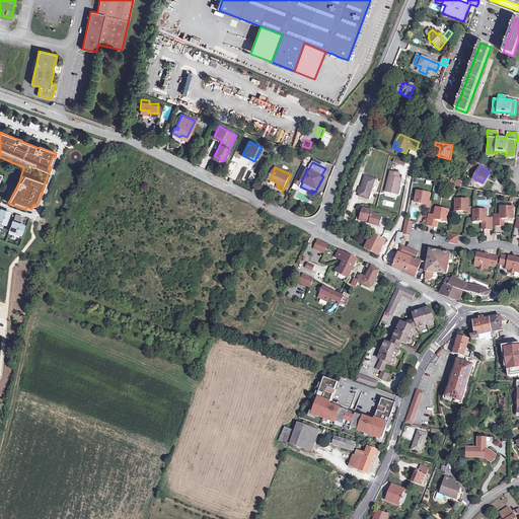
[(385,190),(397,193),(401,177),(398,177),(399,172),(390,170),(385,190)]
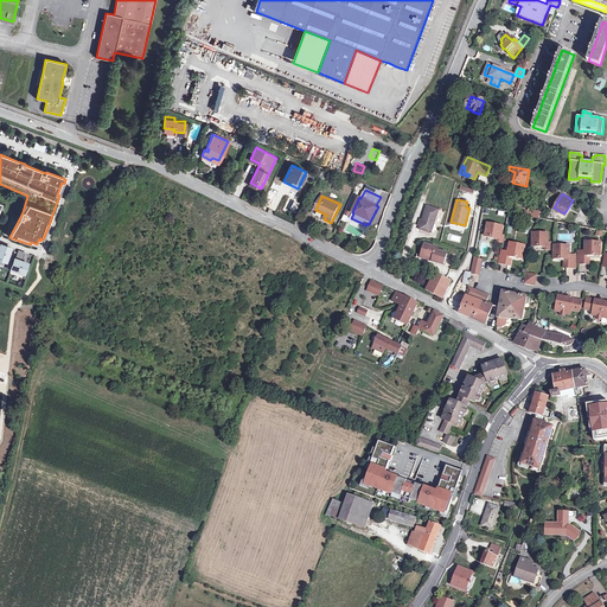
[(512,212),(521,213),(522,205),(513,204),(512,212)]
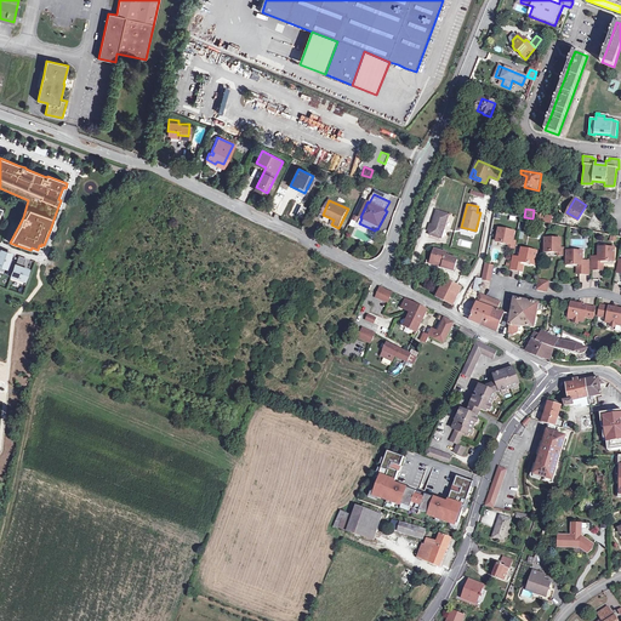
[(450,214),(437,210),(429,233),(442,238),(450,214)]
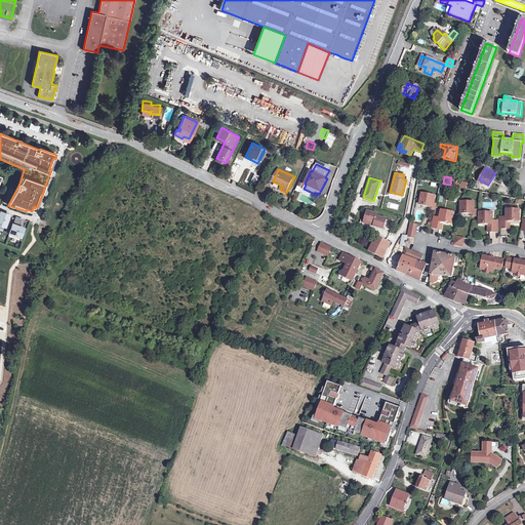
[(450,185),(466,188),(468,182),(451,177),(450,185)]
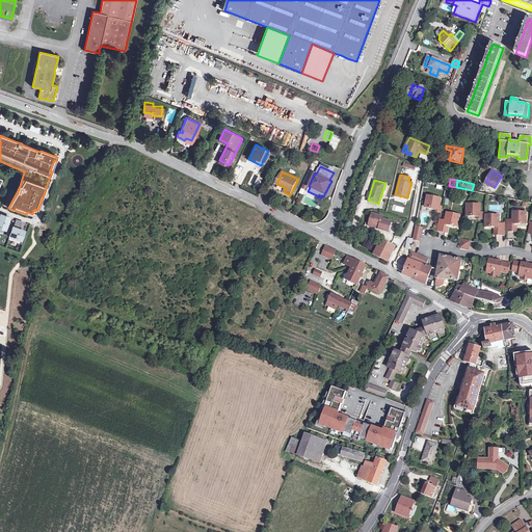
[(442,196),(428,194),(426,205),(436,207),(436,210),(442,211),(443,205),(440,205),(442,196)]
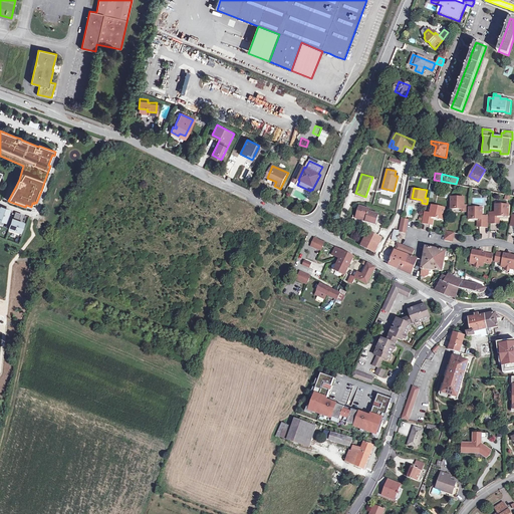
[(465,197),(452,197),(451,207),(462,208),(462,210),(467,210),(468,205),(465,205),(465,197)]
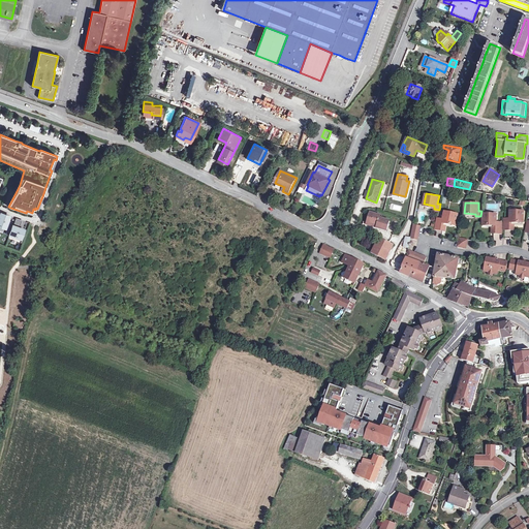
[(509,217),(504,217),(503,228),(511,228),(512,221),(523,221),(524,210),(509,210),(509,217)]
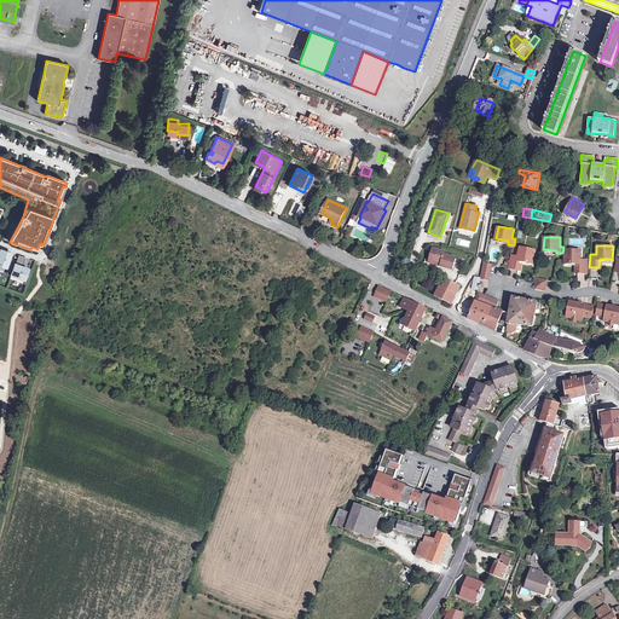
[(433,247),(429,259),(440,262),(440,266),(452,270),(456,258),(444,254),(445,250),(433,247)]
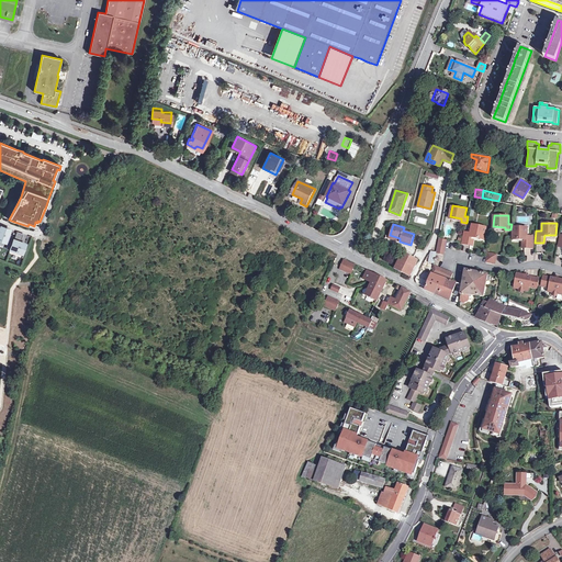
[(471,234),(464,233),(463,242),(471,244),(473,235),(484,238),(486,228),(472,225),(471,234)]
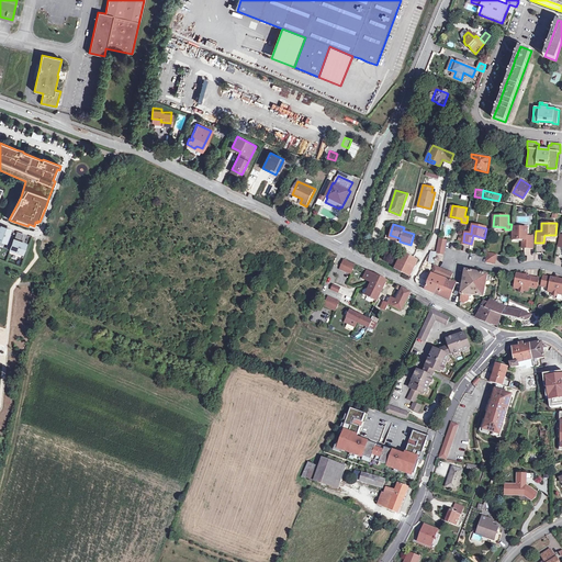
[(527,226),(513,226),(513,238),(525,238),(525,247),(534,247),(534,235),(527,235),(527,226)]
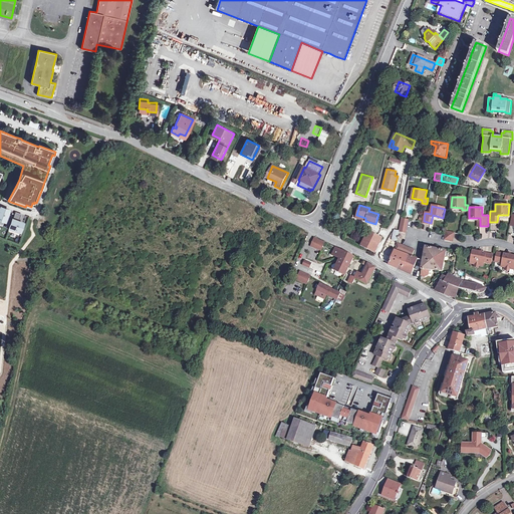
[(0,211),(0,219),(5,222),(9,211),(1,208),(0,211)]
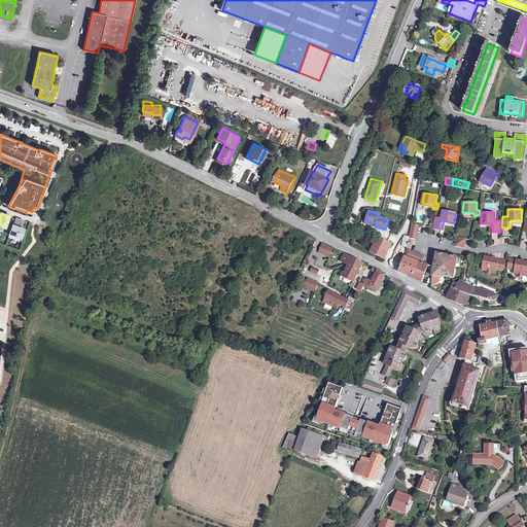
[(13,224),(10,234),(21,238),(24,230),(19,227),(22,220),(15,218),(13,224)]
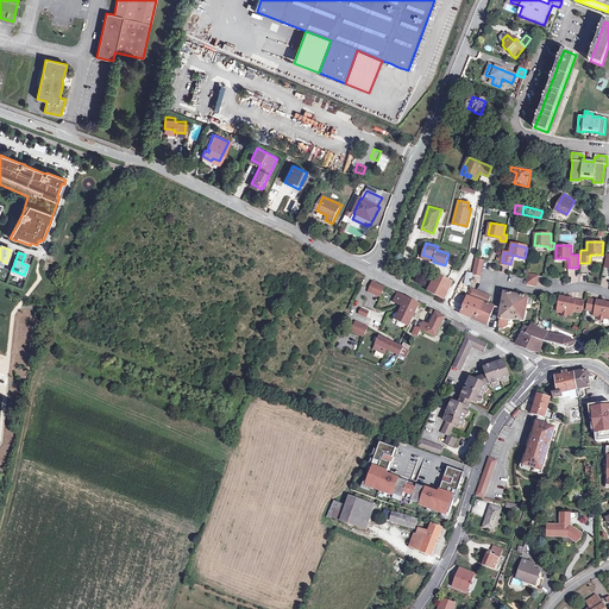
[(484,259),(476,258),(475,267),(483,268),(484,259)]
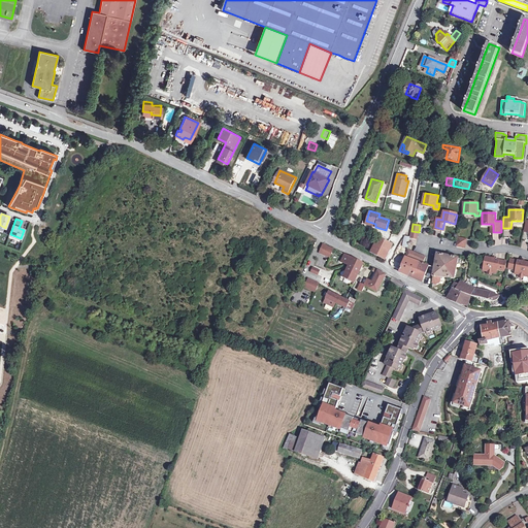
[(466,238),(458,236),(457,244),(465,246),(466,238)]
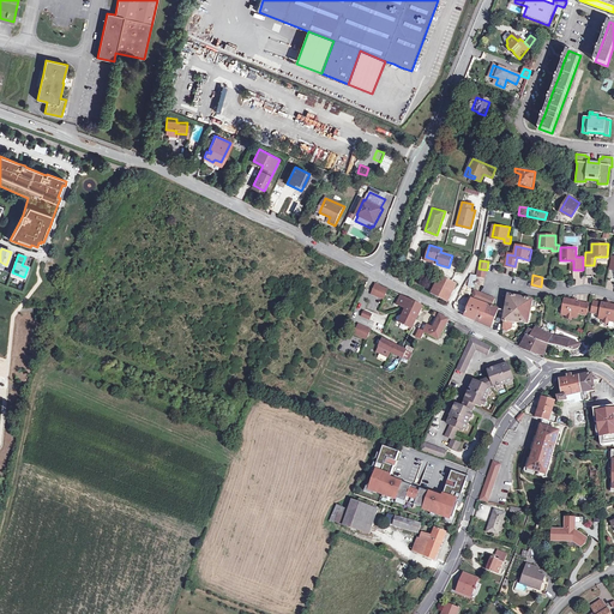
[(446,305),(459,280),(452,276),(450,281),(440,276),(429,296),(446,305)]
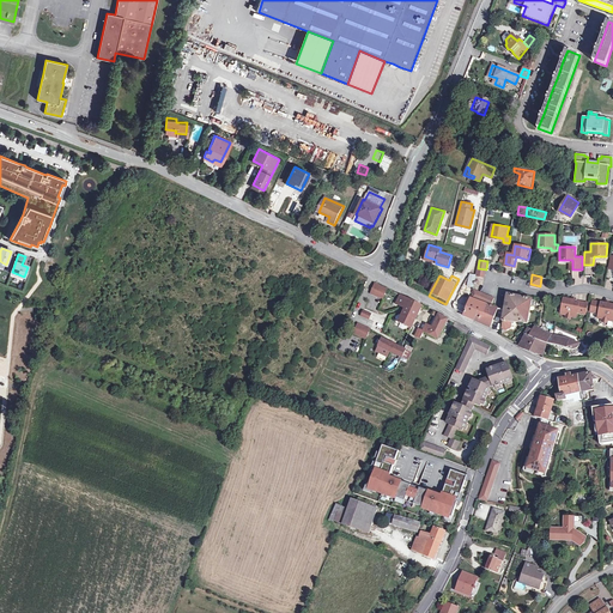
[(387,289),(375,284),(370,293),(382,299),(387,289)]
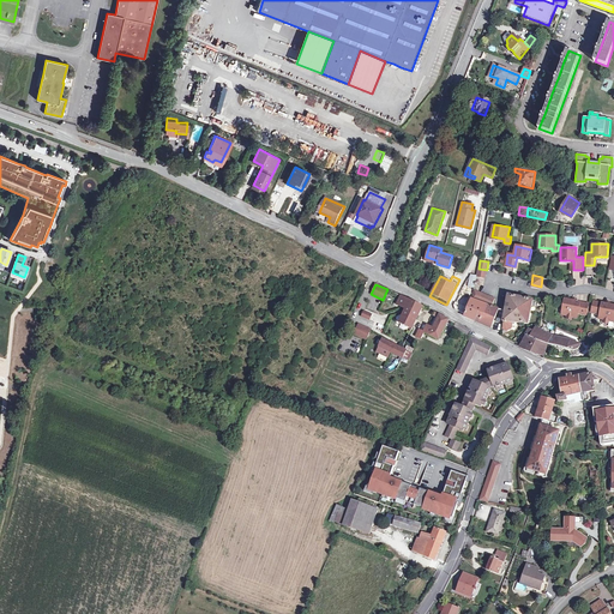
[(475,292),(473,300),(480,302),(482,294),(475,292)]
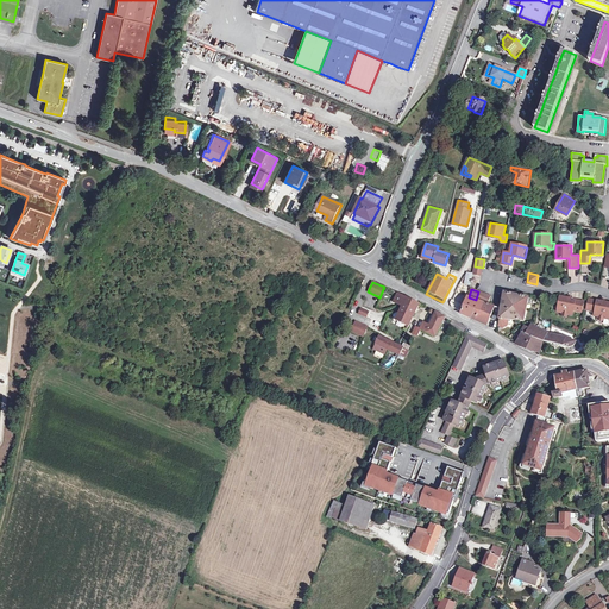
[(478,292),(476,300),(482,302),(485,294),(478,292)]
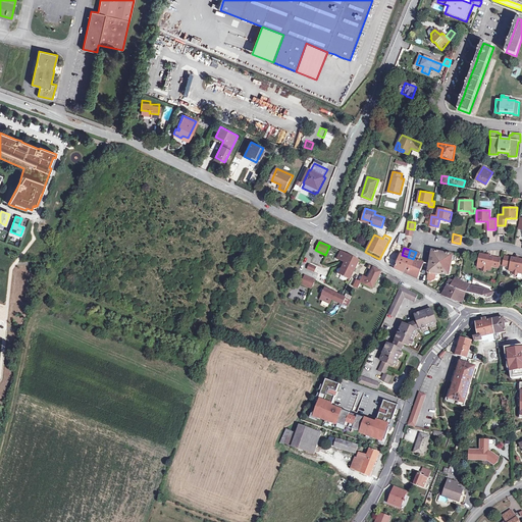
[(341,274),(350,278),(359,260),(342,251),(337,258),(346,262),(340,273),(341,274)]
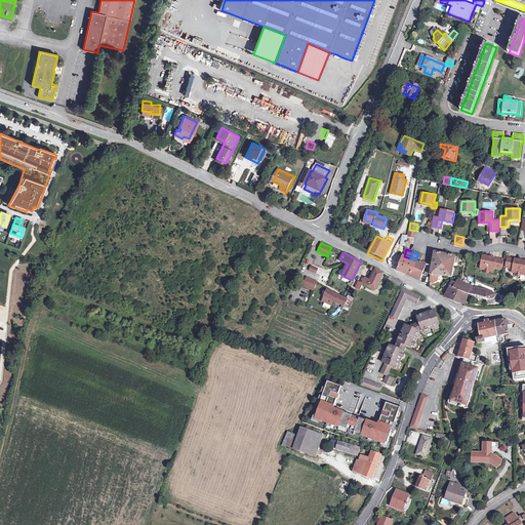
[(435,252),(430,281),(433,282),(437,279),(438,275),(451,277),(455,256),(435,252)]
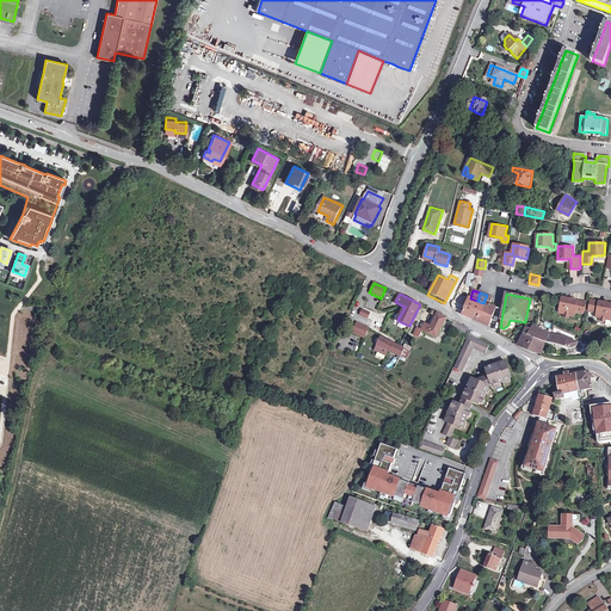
[(561,296),(559,312),(565,313),(569,314),(575,315),(575,310),(584,312),(586,301),(573,298),(569,298),(561,296)]
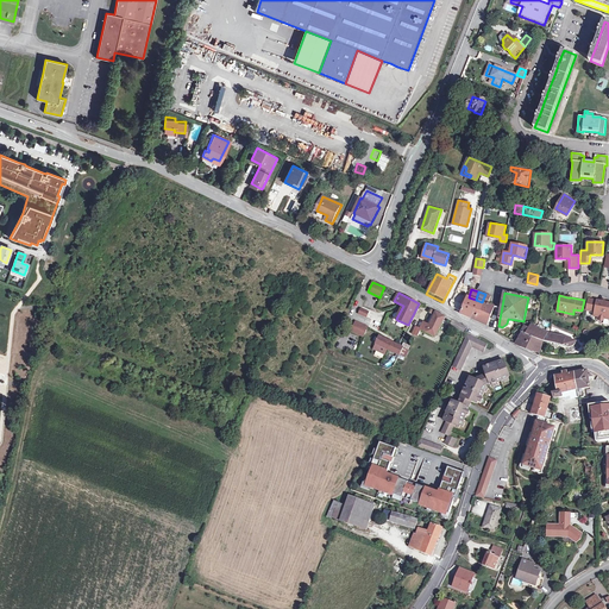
[(479,312),(483,303),(482,302),(476,300),(469,297),(465,305),(463,311),(462,313),(472,318),(476,309),(479,312)]
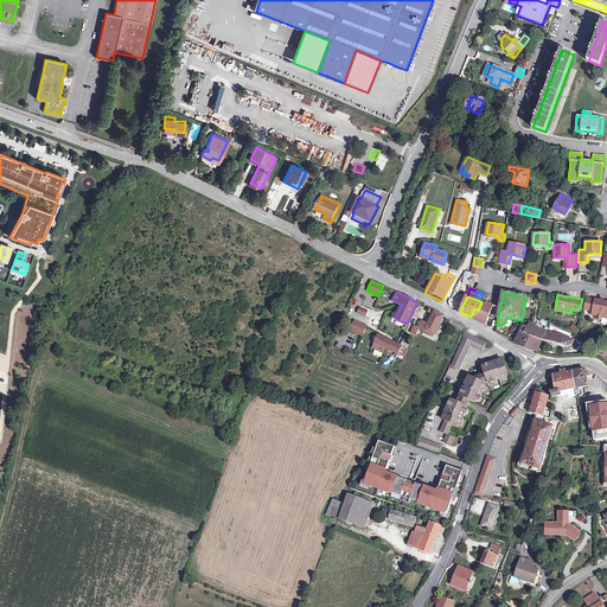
[(599,299),(587,296),(586,308),(593,310),(593,314),(598,315),(602,315),(606,317),(606,300),(602,300),(599,299)]
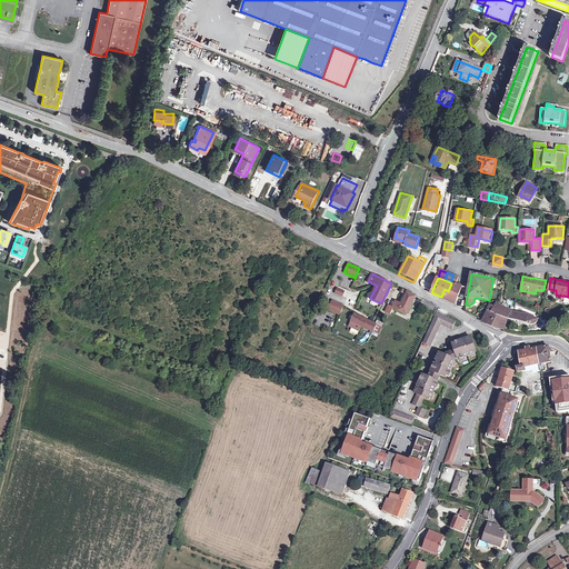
[(456,285),(451,283),(448,291),(445,289),(441,297),(455,303),(461,287),(456,285)]
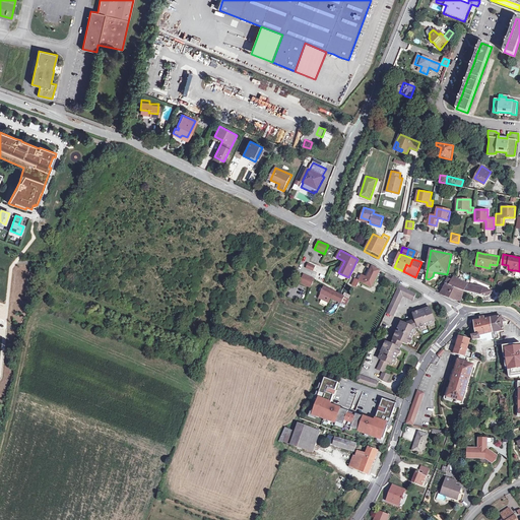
[(368,277),(365,275),(363,274),(360,280),(372,285),(380,270),(369,265),(367,268),(369,269),(371,270),(368,277)]
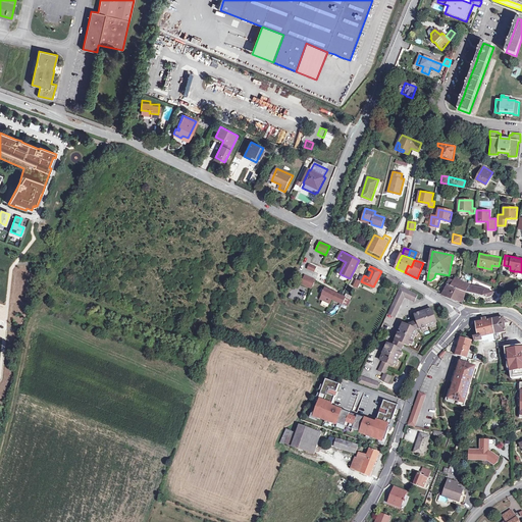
[(385,277),(397,283),(399,279),(386,274),(385,277)]
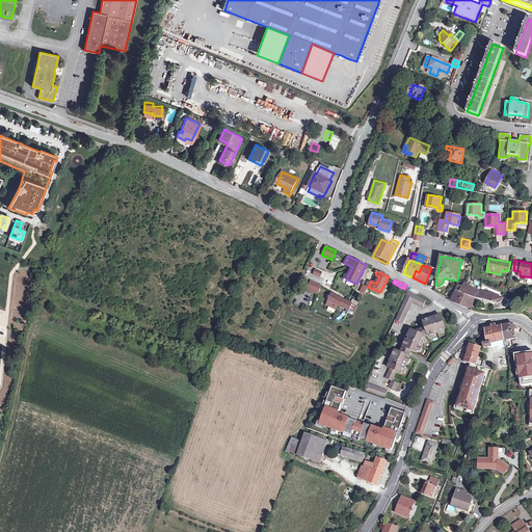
[(320,285),(310,281),(307,288),(317,293),(320,285)]
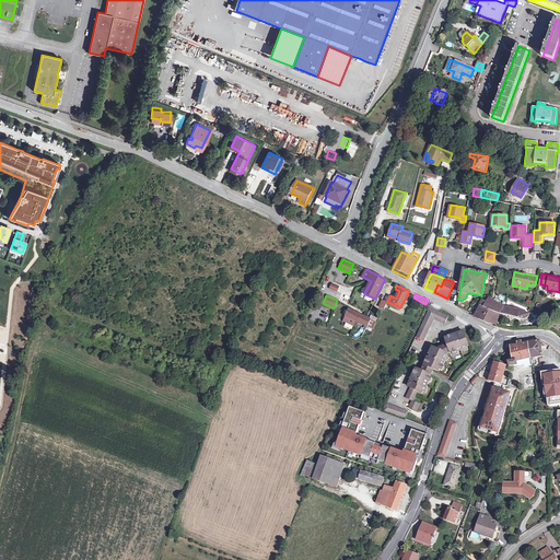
[(482,319),(492,300),(489,298),(487,302),(482,300),(475,314),(474,315),(482,319)]
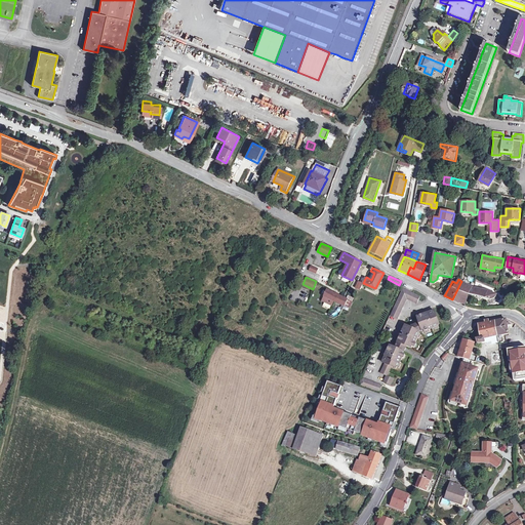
[(466,304),(469,292),(465,291),(467,284),(461,281),(452,299),(458,303),(458,300),(466,304)]
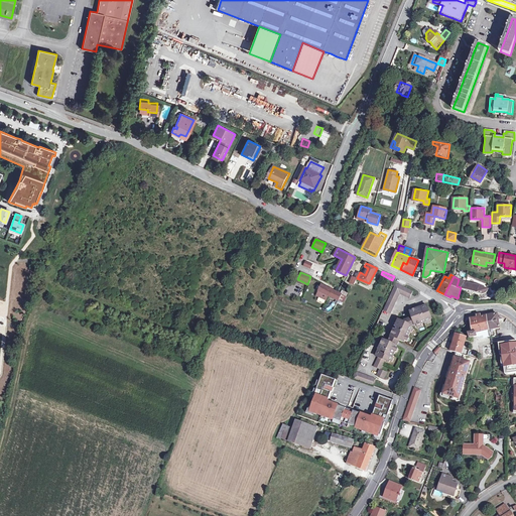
[(480,285),(464,282),(461,287),(465,288),(483,293),(488,291),(488,288),(480,285)]
